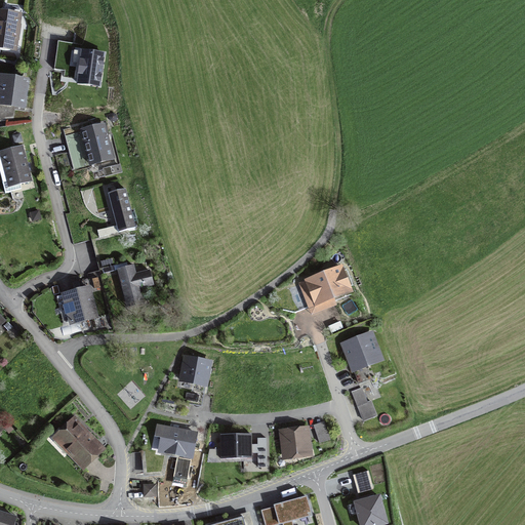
[(18,27),(19,15),(0,12),(0,46),(1,47),(0,50),(0,55),(13,57),(16,38),(17,38),(19,27),(18,27)]
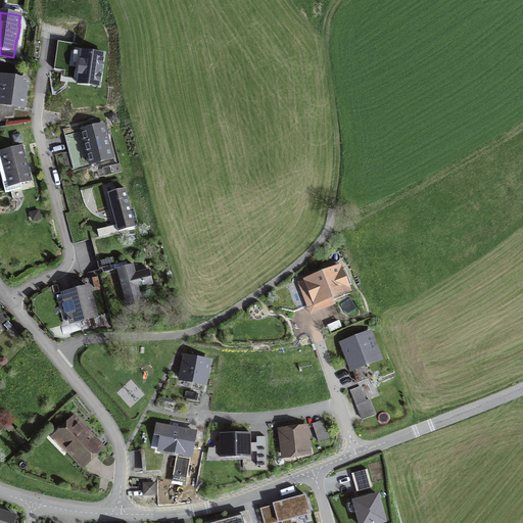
[(103,54),(81,51),(77,84),(99,87),(103,54)]
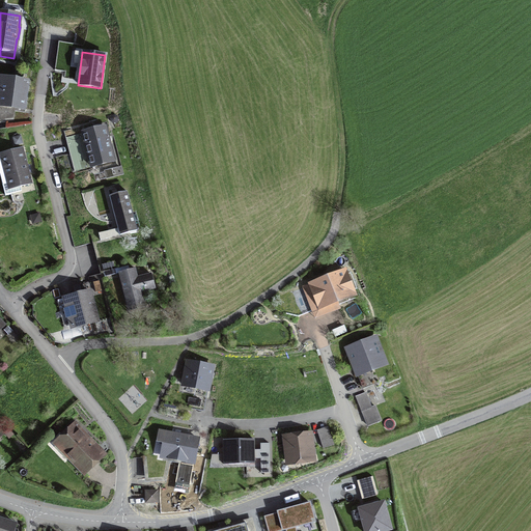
[(24,109),(27,81),(4,78),(0,106),(24,109)]
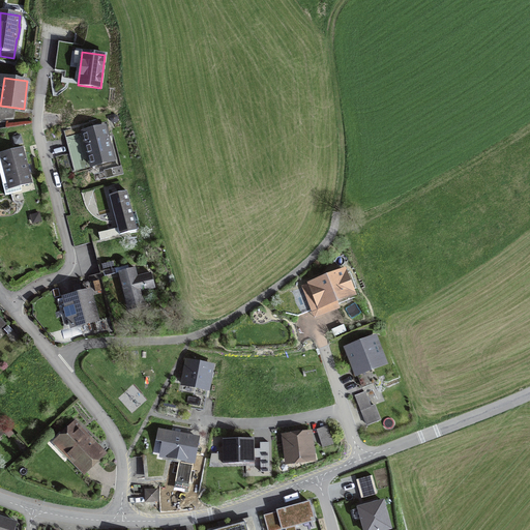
[(114,160),(105,126),(83,131),(92,167),(114,160)]
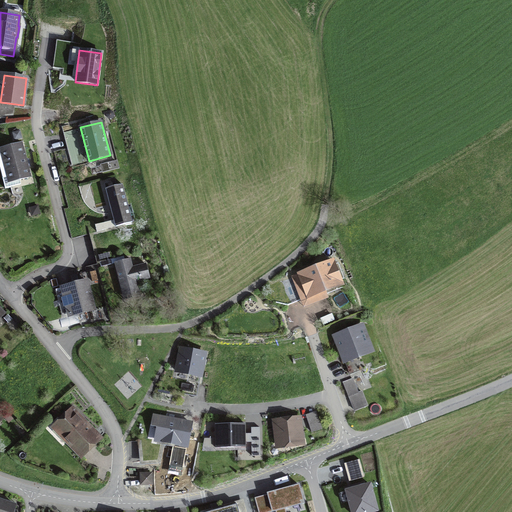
[(22,143),(0,148),(0,149),(7,177),(3,178),(5,188),(21,184),(20,179),(30,177),(22,143)]
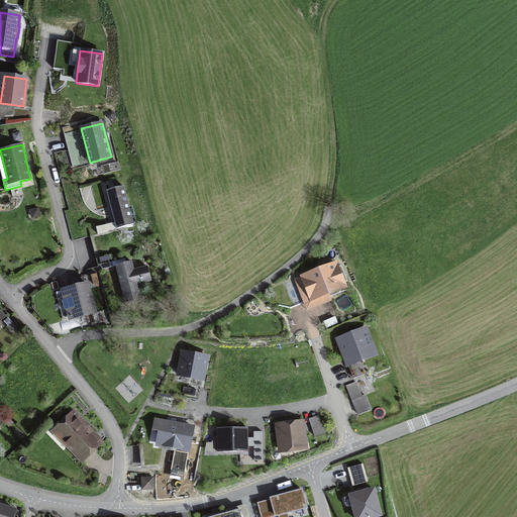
[(107,191),(116,229),(133,224),(124,186),(107,191)]
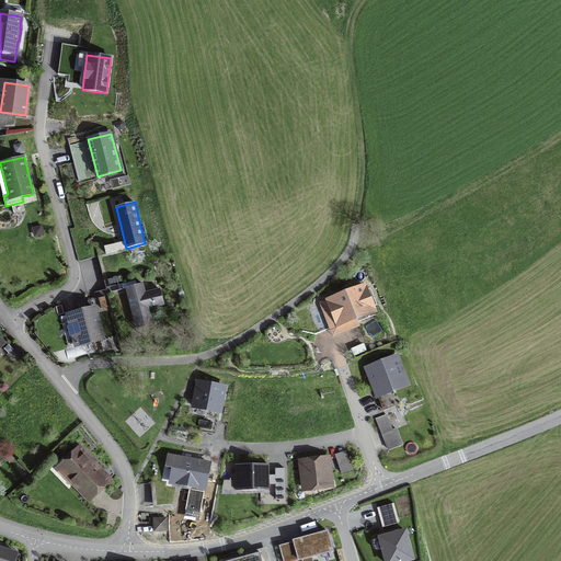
[(142,284),(126,288),(136,329),(153,324),(149,308),(163,305),(160,289),(145,293),(142,284)]
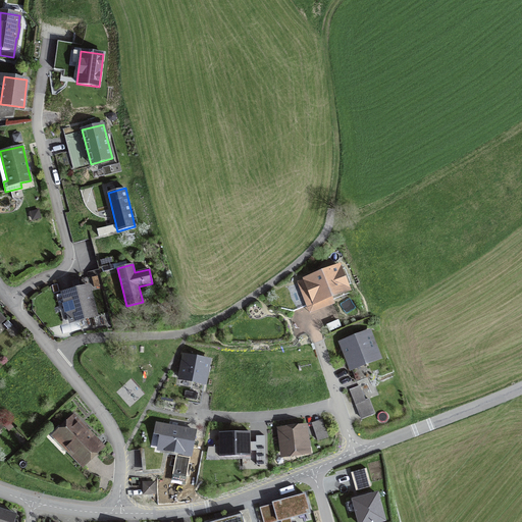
[(282,305),(294,311),(349,290),(340,266),(276,291),(282,305)]
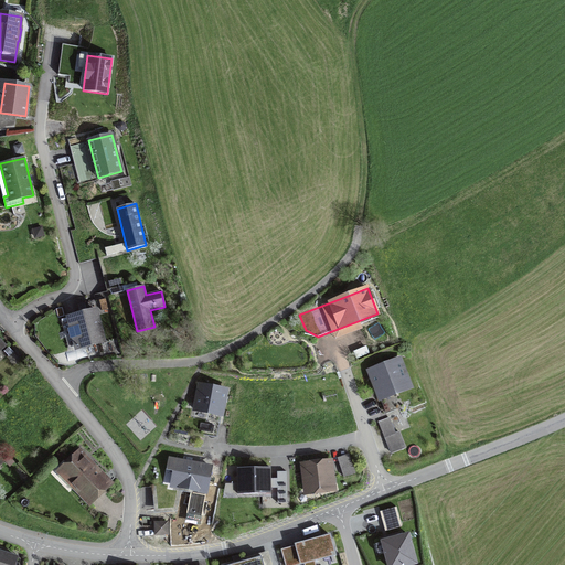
[(95,310),(65,318),(73,349),(104,341),(95,310)]
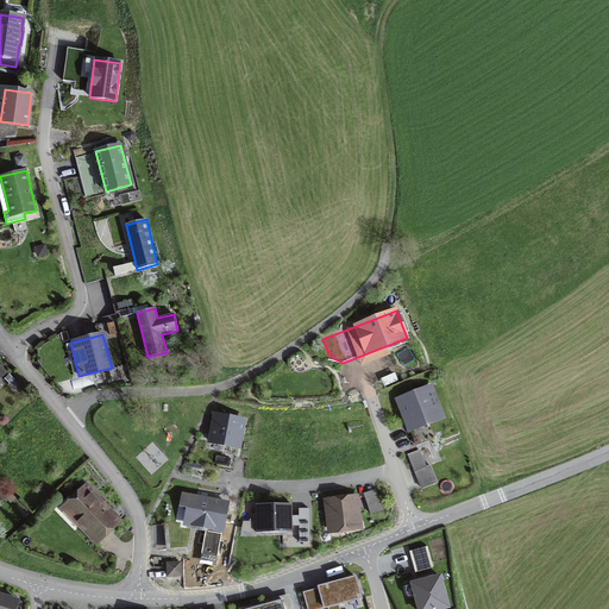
[(440,416),(429,389),(400,401),(416,445),(434,438),(428,421),(440,416)]
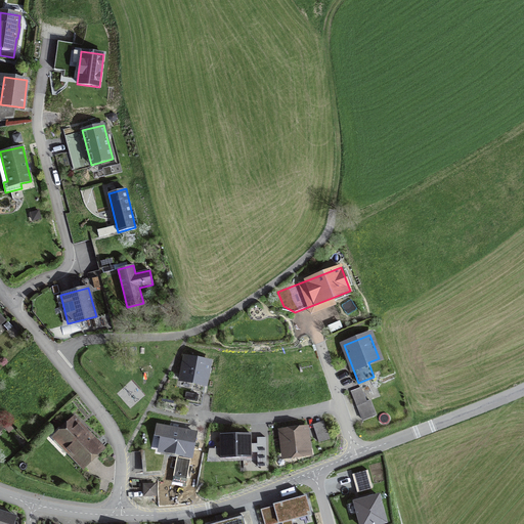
[(210,361),(185,357),(181,380),(206,385),(210,361)]
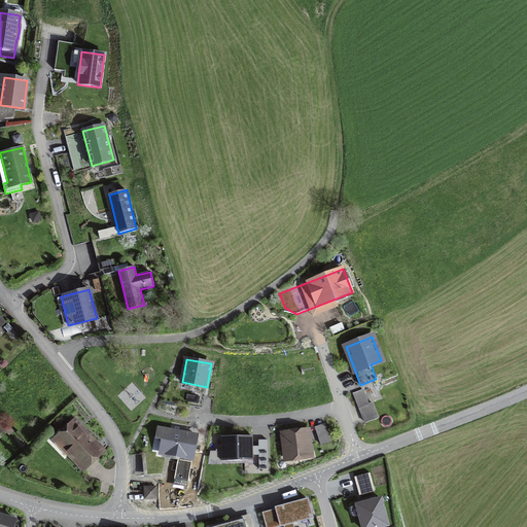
[(363,390),(353,393),(359,408),(369,405),(363,390)]
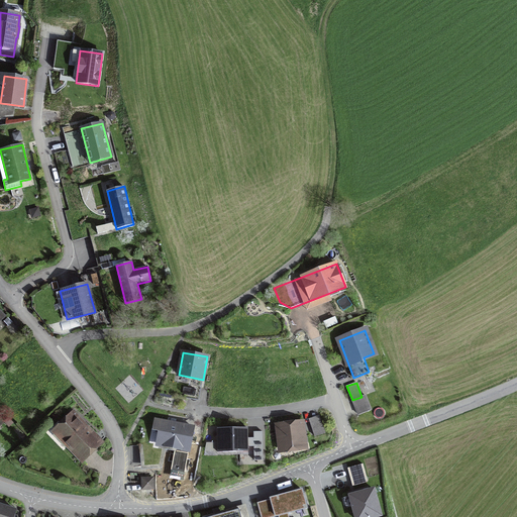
[(55,431),(82,459),(100,441),(97,443),(92,438),(96,435),(88,427),(87,427),(74,414),(55,431)]
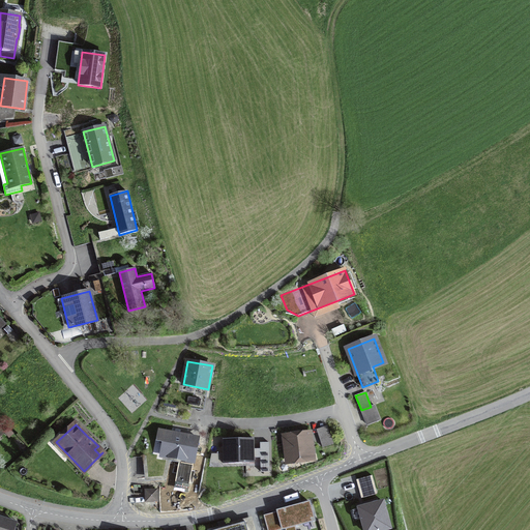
[(327,427),(318,430),(322,443),(331,440),(327,427)]
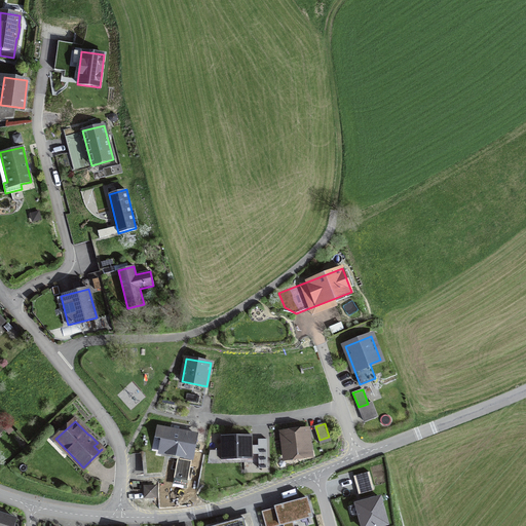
[(161,456),(162,453),(192,458),(196,435),(158,427),(156,437),(154,436),(151,452),(145,452),(147,475),(162,473),(165,456),(161,456)]
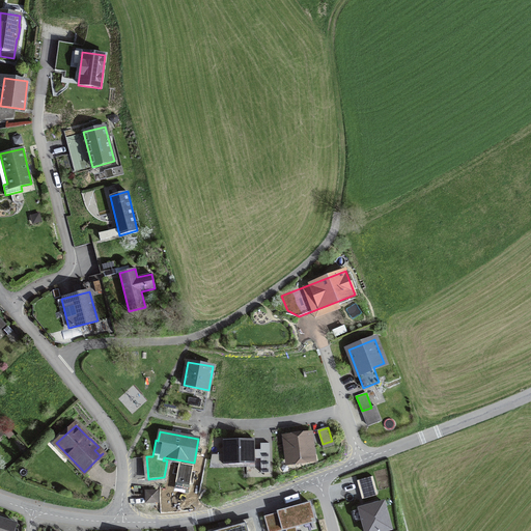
[(309,434),(286,437),(289,462),(312,458),(309,434)]
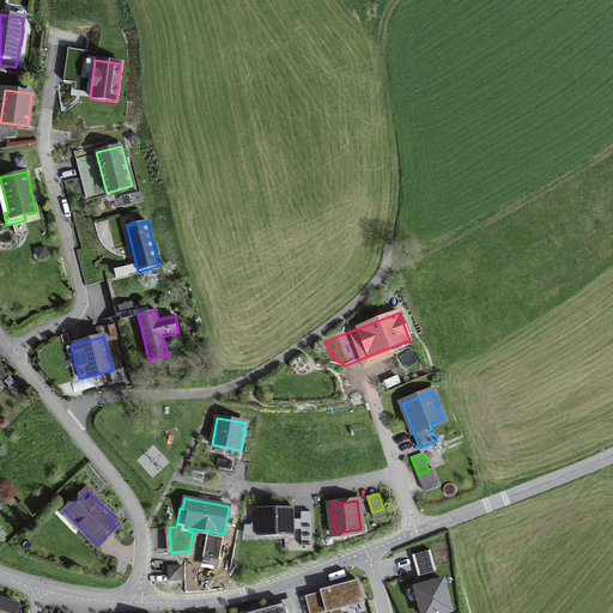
[(293,507),(258,508),(259,536),(295,535),(293,507)]
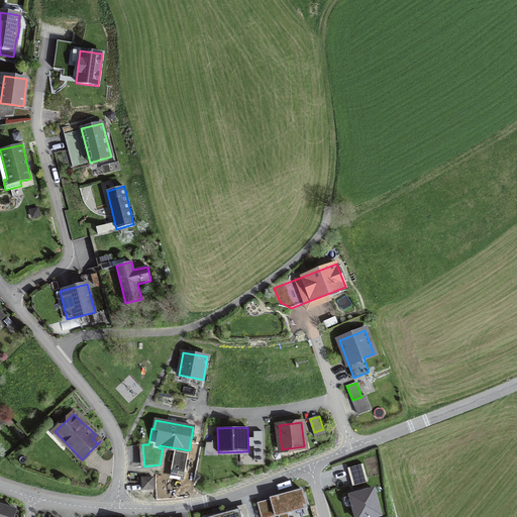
[(253,431),(254,460),(263,460),(263,431),(253,431)]
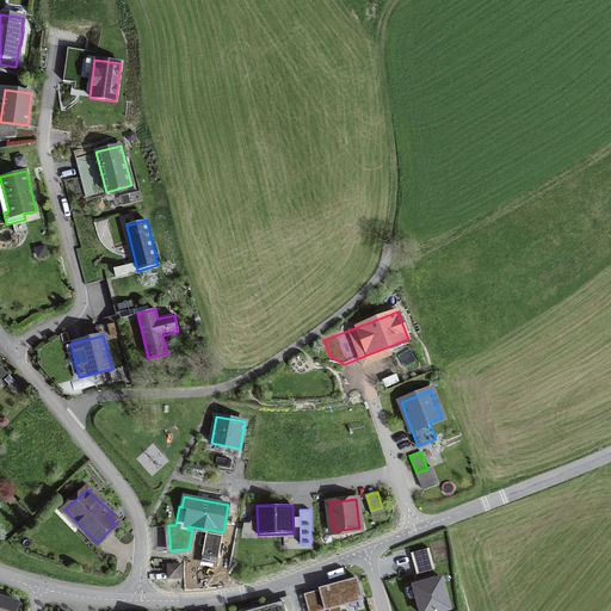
[(417,574),(434,569),(429,549),(412,554),(417,574)]
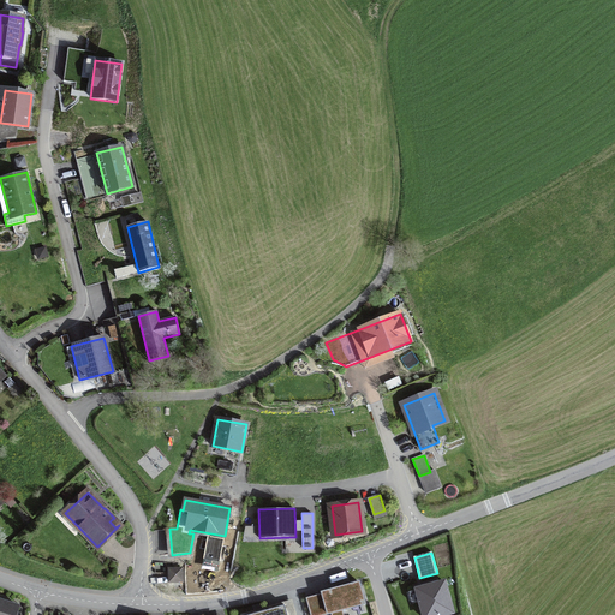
[(181,581),(181,568),(168,568),(169,581),(181,581)]
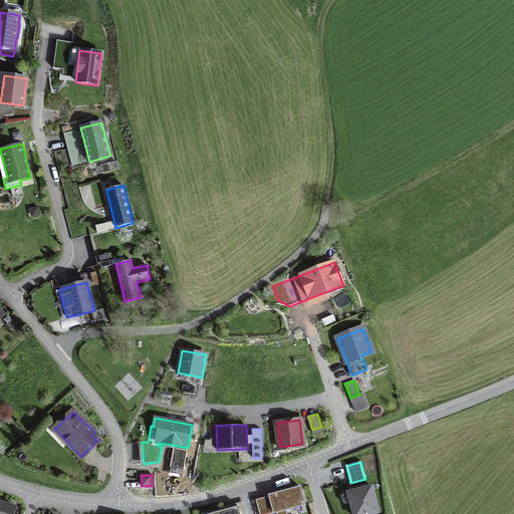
[(300,486),(269,495),(274,513),(305,504),(300,486)]
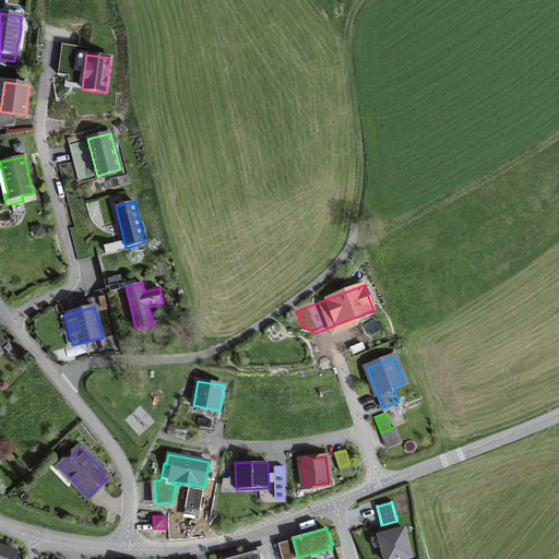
[(404,528),(379,535),(384,558),(401,558),(412,557),(404,528)]
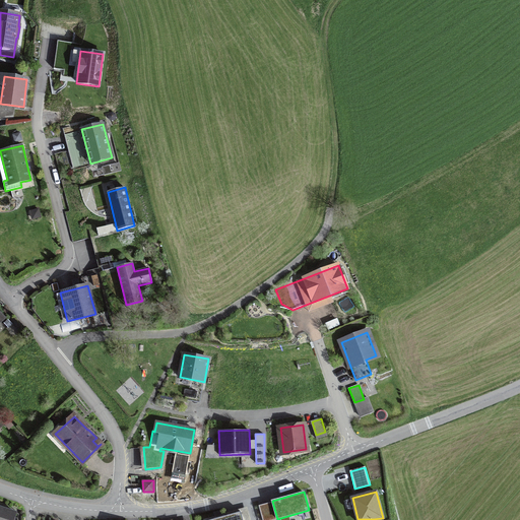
[(0,519),(12,519),(15,513),(0,507),(0,519)]
